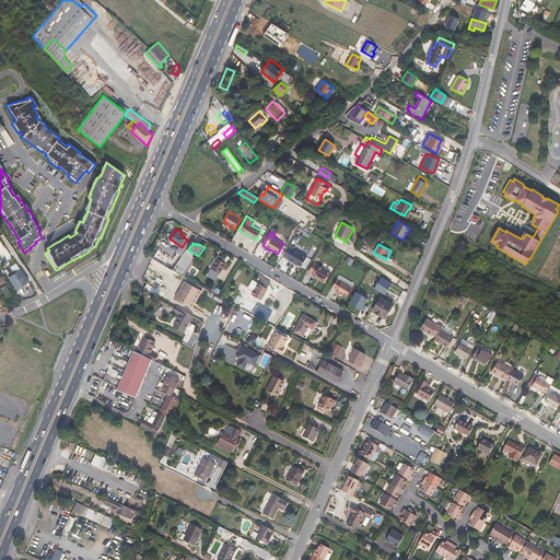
[(288,258),(294,248),(289,246),(283,256),(288,258)]
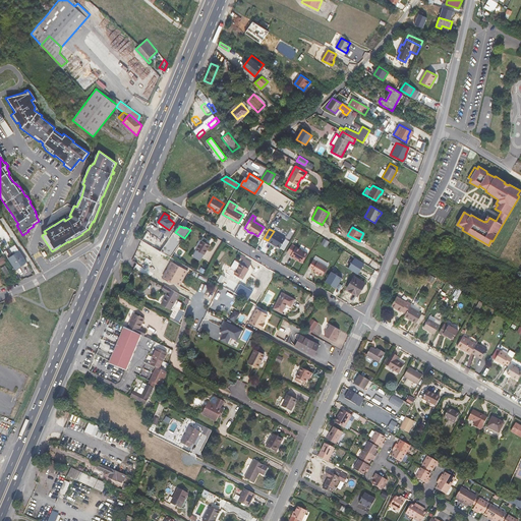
[(268,240),(268,241),(276,245),(281,247),(286,238),(274,231),(268,240)]
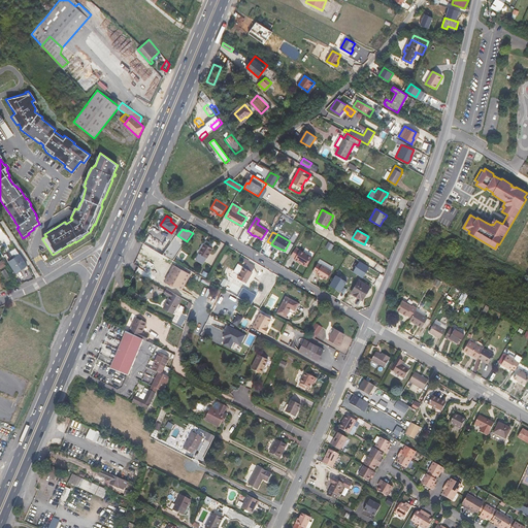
[(294,244),(290,241),(285,251),(289,253),(294,244)]
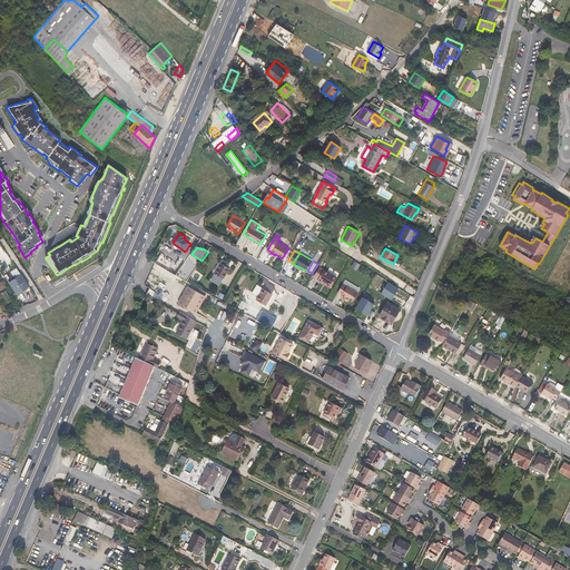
[(361,265),(354,262),(351,267),(356,271),(361,265)]
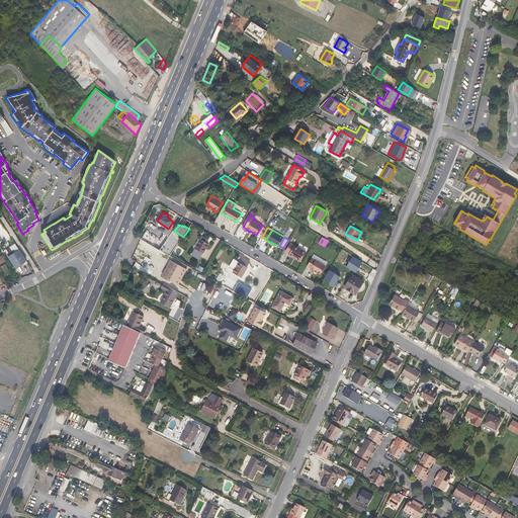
[(153,246),(160,250),(164,243),(157,239),(153,246)]
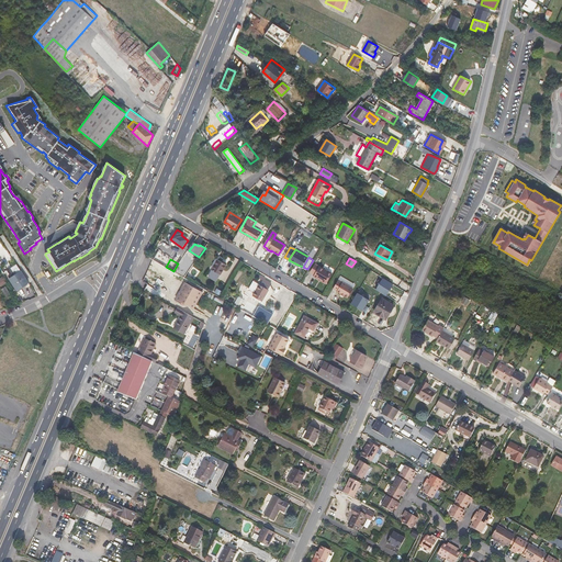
[(217,260),(208,276),(216,281),(226,265),(217,260)]
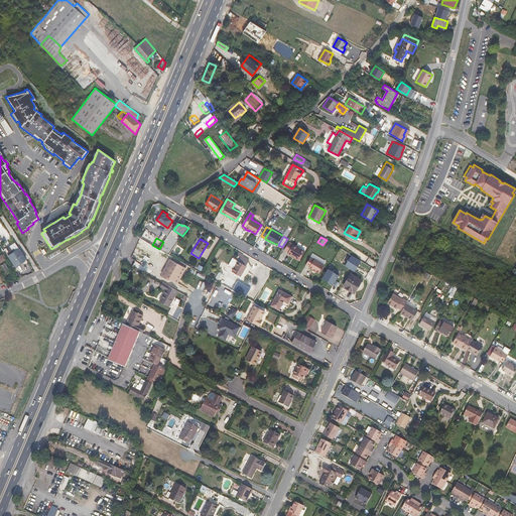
[(289,242),(284,250),(288,253),(287,254),(291,256),(291,255),(293,257),(299,261),(305,251),(289,242)]
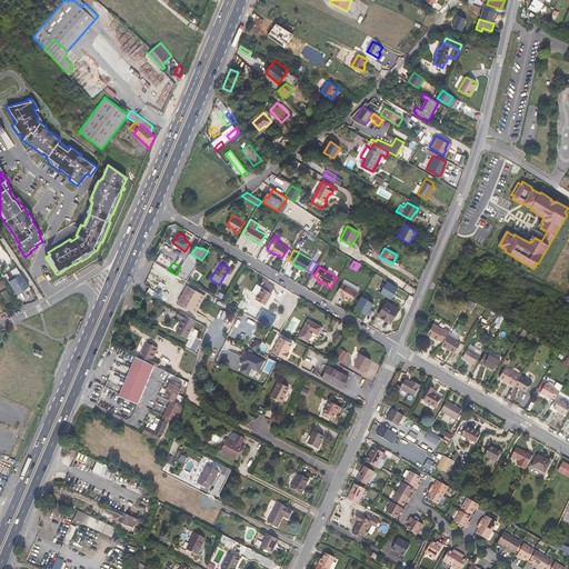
[(21,275),(10,282),(18,293),(29,286),(21,275)]
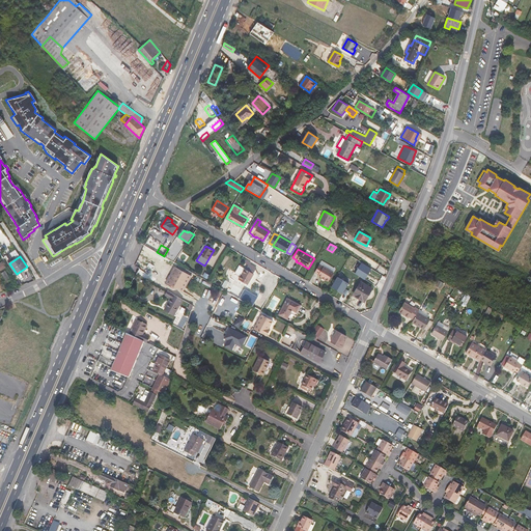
[(246,269),(240,266),(235,273),(241,276),(239,279),(246,283),(248,284),(254,274),(253,273),(257,268),(251,263),(251,262),(247,259),(246,261),(249,263),(246,269)]
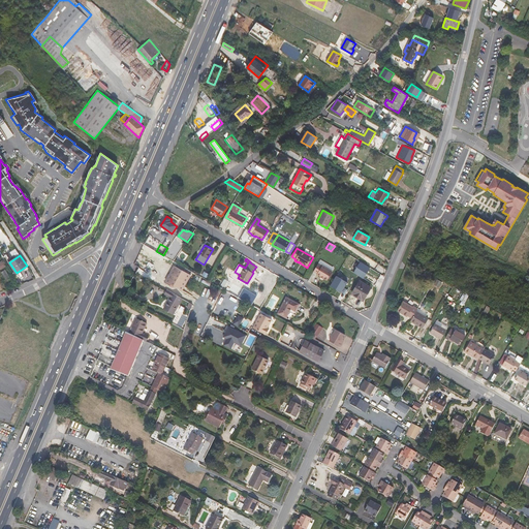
[(335,268),(320,259),(318,262),(333,271),(335,268)]
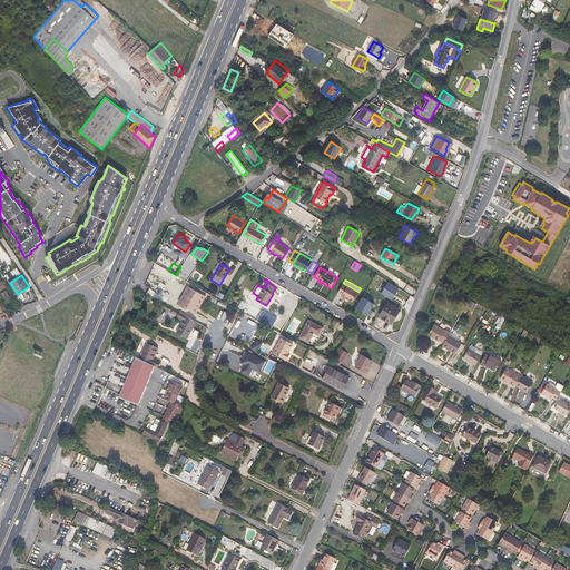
[(400,288),(389,282),(382,293),(392,300),(400,288)]
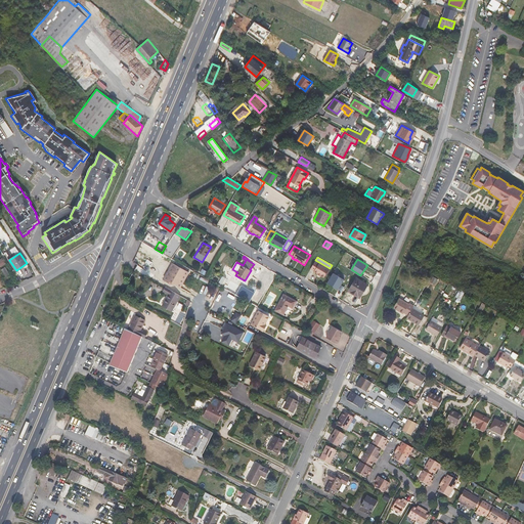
[(315,260),(311,268),(314,270),(313,271),(323,277),(330,268),(315,260)]
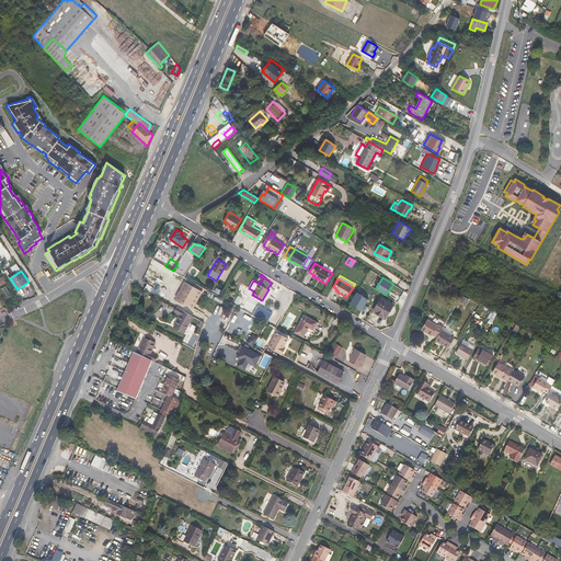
[(184,282),(175,298),(193,309),(203,292),(184,282)]
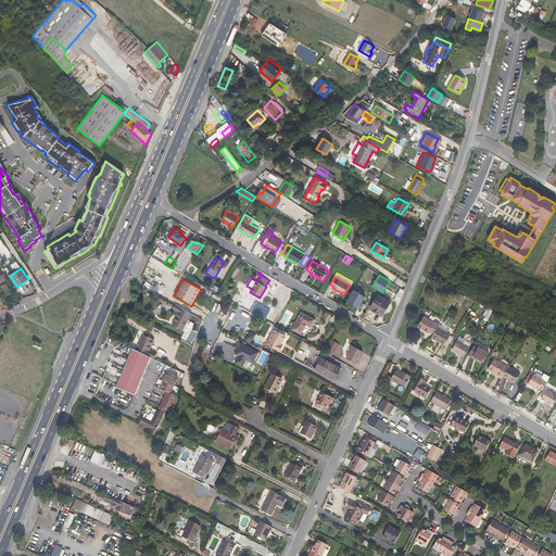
[(266,287),(260,298),(257,297),(256,299),(263,302),(270,288),(269,280),(265,286),(266,287)]
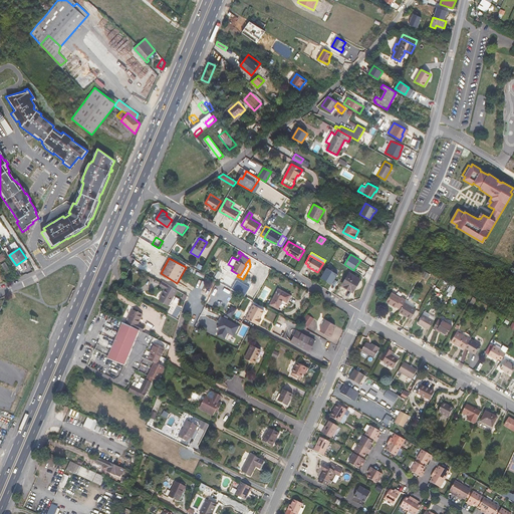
[(337,274),(326,267),(321,277),(331,284),(337,274)]
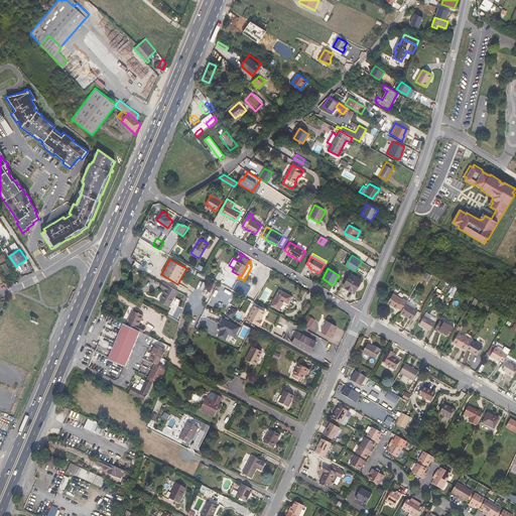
[(238,281),(227,274),(222,282),(233,289),(238,281)]
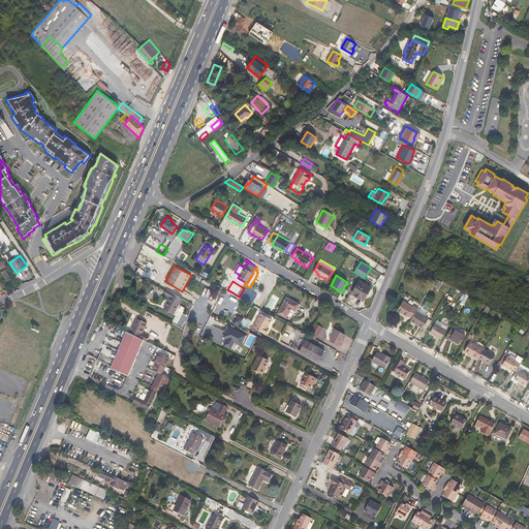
[(371,287),(360,281),(352,293),(364,300),(371,287)]
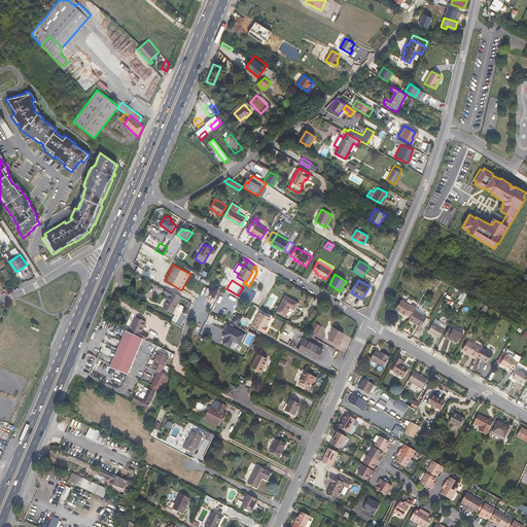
[(182,297),(166,288),(164,293),(169,296),(164,306),(167,308),(166,310),(173,313),(182,297)]
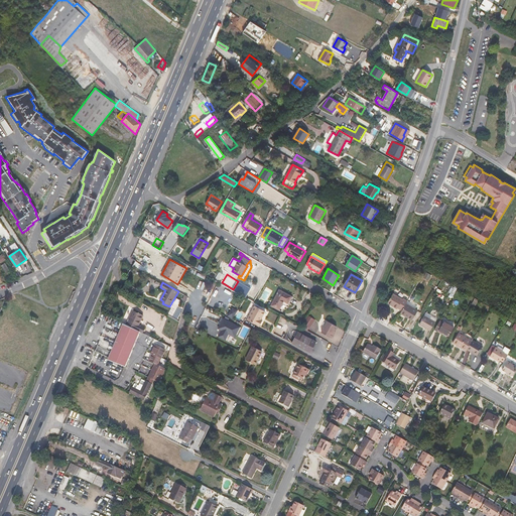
[(279,289),(271,305),(279,310),(284,301),(288,303),(292,296),(279,289)]
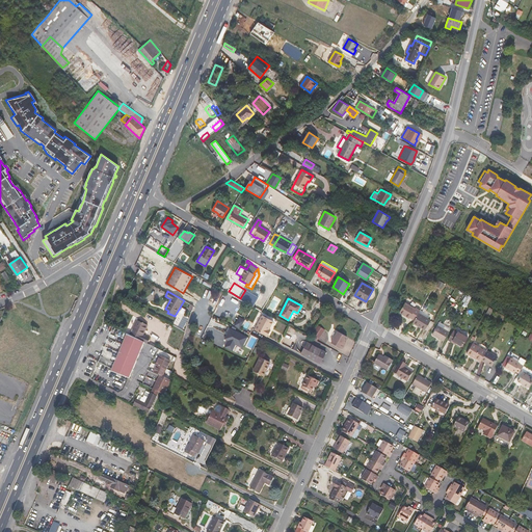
[(419,313),(420,311),(416,308),(416,309),(405,302),(400,312),(409,318),(410,317),(415,320),(419,313)]
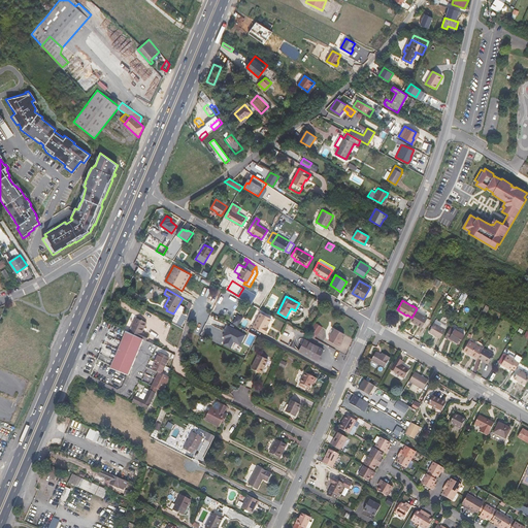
[(411,318),(409,321),(422,328),(428,318),(416,310),(411,318)]
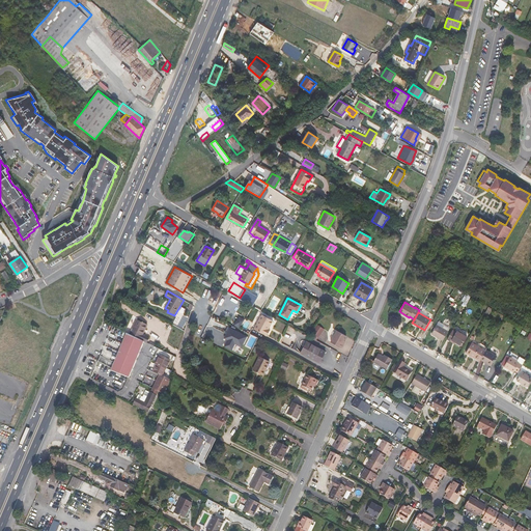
[(244,318),(240,315),(234,325),(240,327),(244,318)]
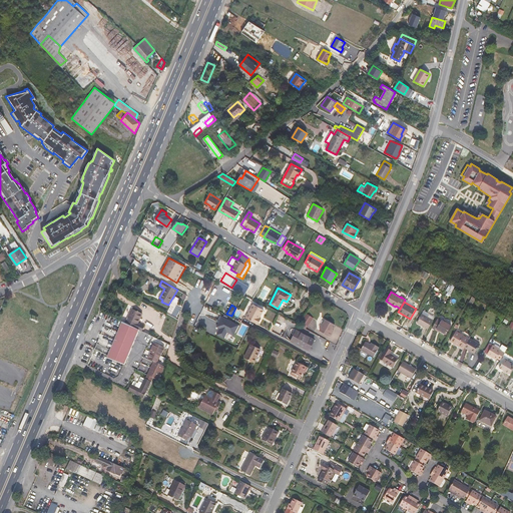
[(246,318),(259,325),(262,319),(259,318),(261,314),(262,315),(264,310),(253,305),(246,318)]
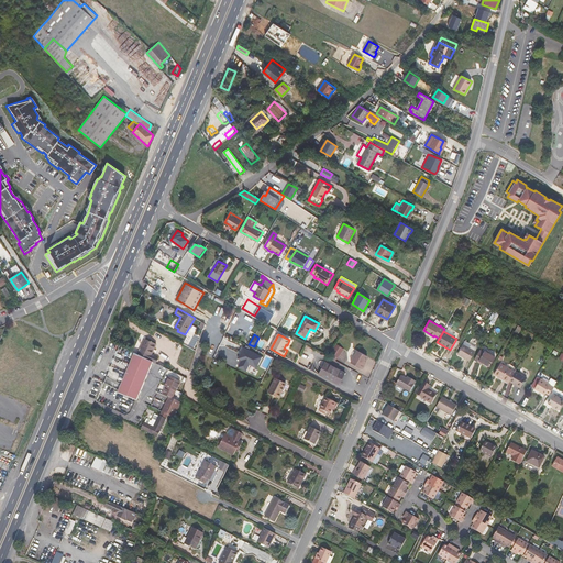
[(145,339),(138,354),(155,363),(157,359),(151,355),(156,344),(145,339)]
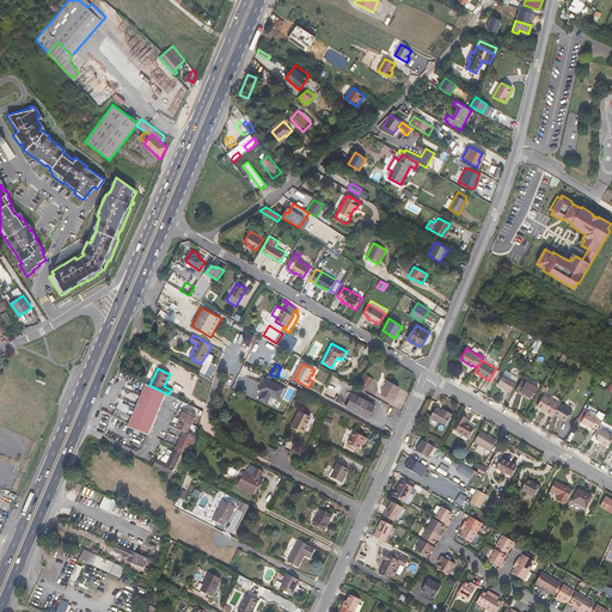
[(365,374),(359,385),(367,389),(372,378),(365,374)]
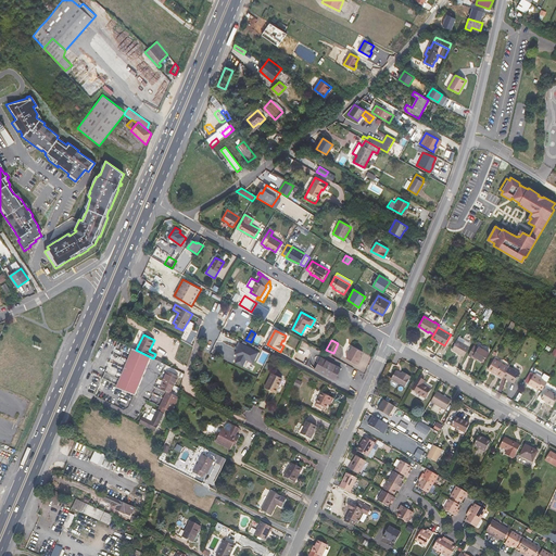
[(469,346),(457,340),(452,350),(464,356),(469,346)]
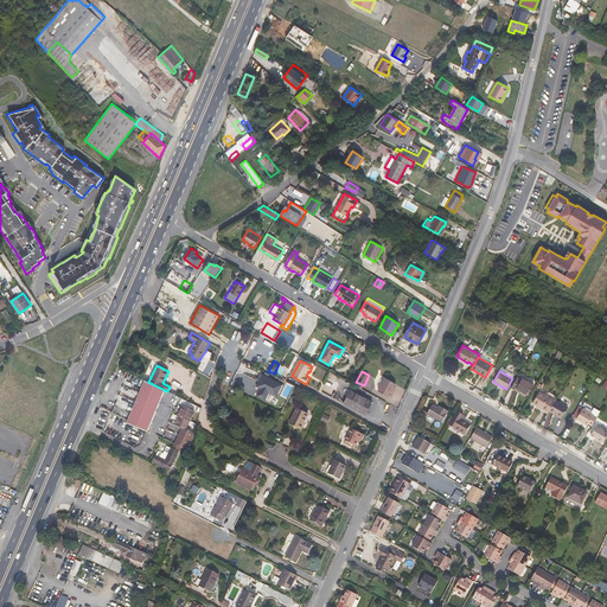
[(279,393),(282,384),(263,375),(260,381),(262,381),(259,388),(261,389),(257,396),(266,400),(269,393),(275,396),(278,391),(279,393)]
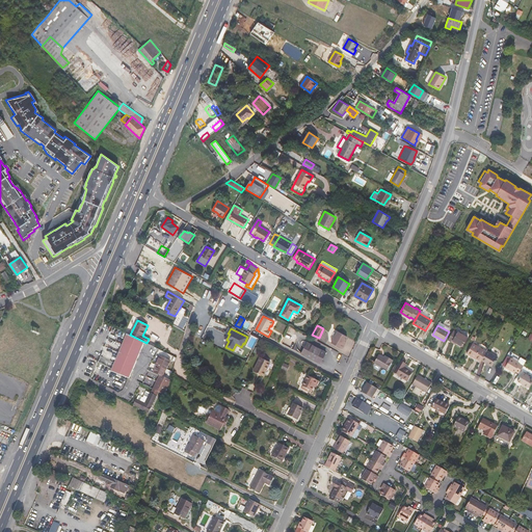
[(346,336),(337,330),(330,342),(341,348),(343,344),(342,343),(343,341),(346,336)]
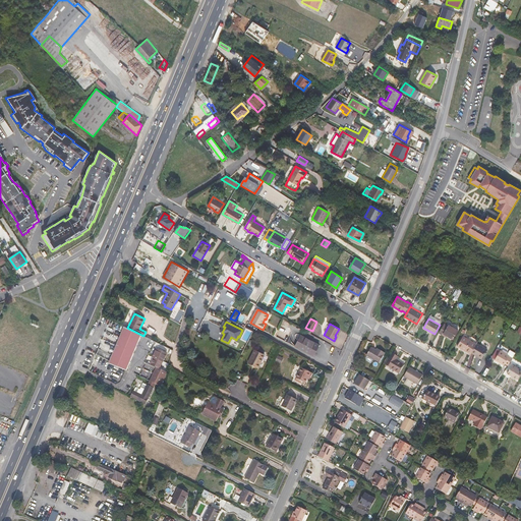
[(445,324),(439,333),(443,335),(443,334),(447,336),(453,340),(458,330),(449,325),(448,326),(445,324)]
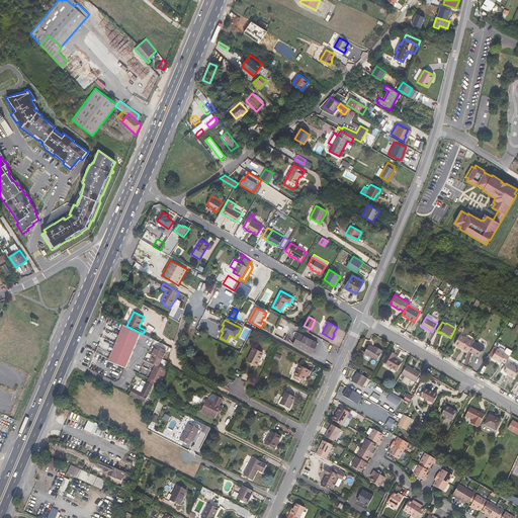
[(166,323),(163,331),(171,335),(175,327),(166,323)]
